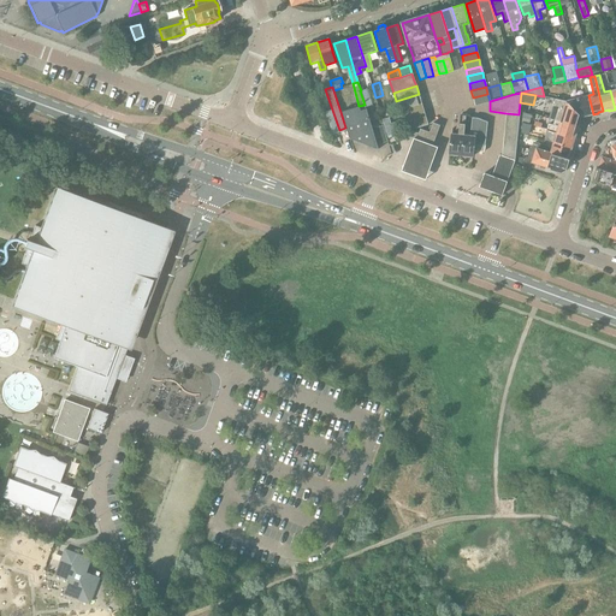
[(419,94),(396,101),(398,110),(421,104),(419,94)]
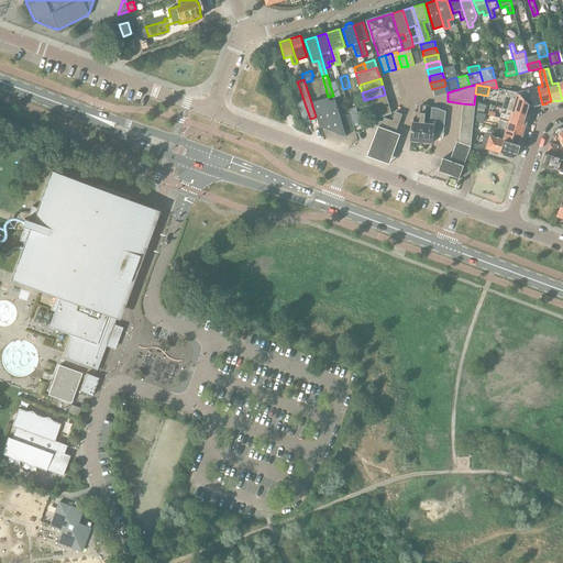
[(434,97),(448,94),(448,92),(445,86),(432,89),(434,97)]
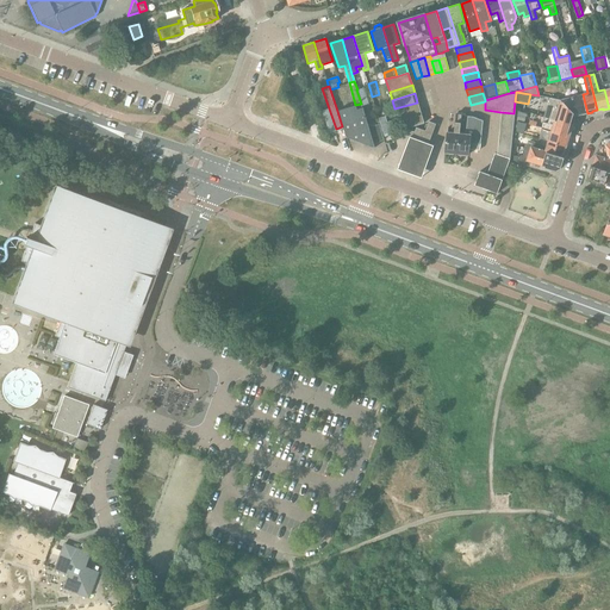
[(587,113),(583,94),(560,100),(574,114),(582,113),(583,114),(587,113)]
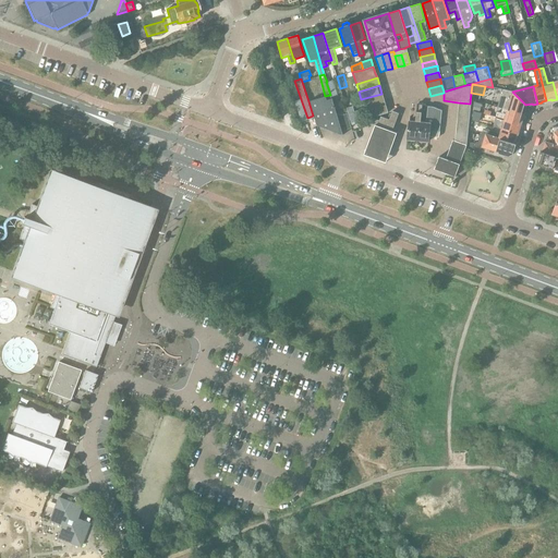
[(525,105),(512,92),(502,88),(500,94),(506,96),(502,106),(502,108),(524,116),(525,111),(524,110),(525,105)]
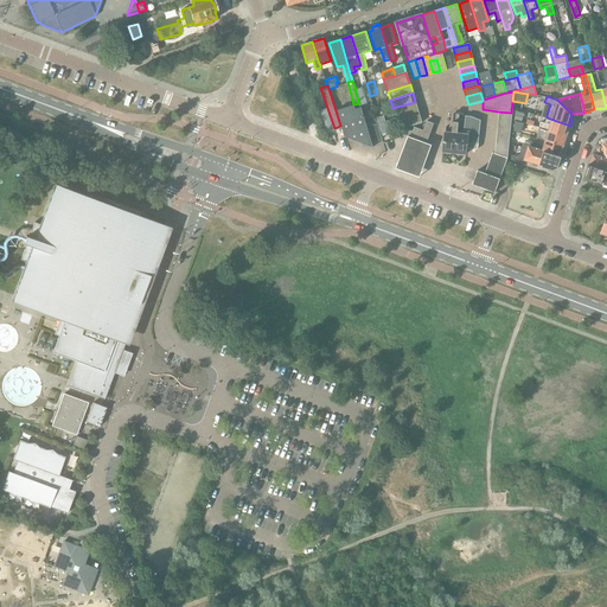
[(415,102),(393,108),(395,117),(417,110),(415,102)]
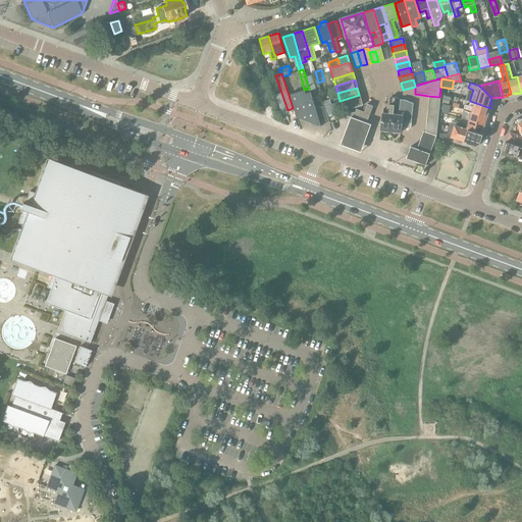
[(293,108),(297,117),(321,126),(319,122),(315,107),(310,92),(309,89),(304,90),(289,95),(293,108)]
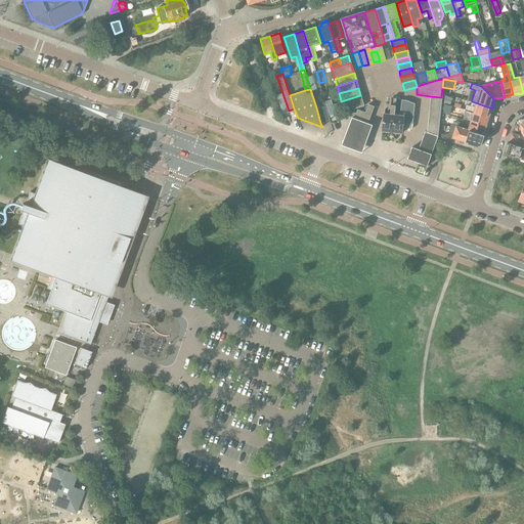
[(343,106),(352,108),(354,108),(364,105),(360,95),(341,101),(343,106)]
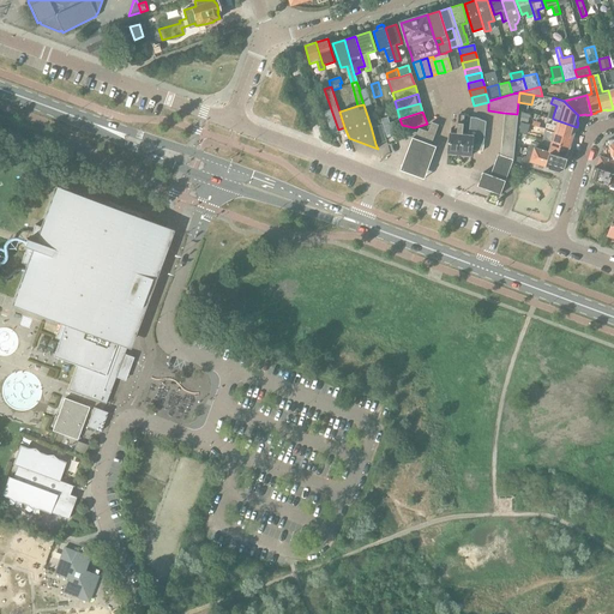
[(530,114),(521,112),(521,122),(528,125),(530,114)]
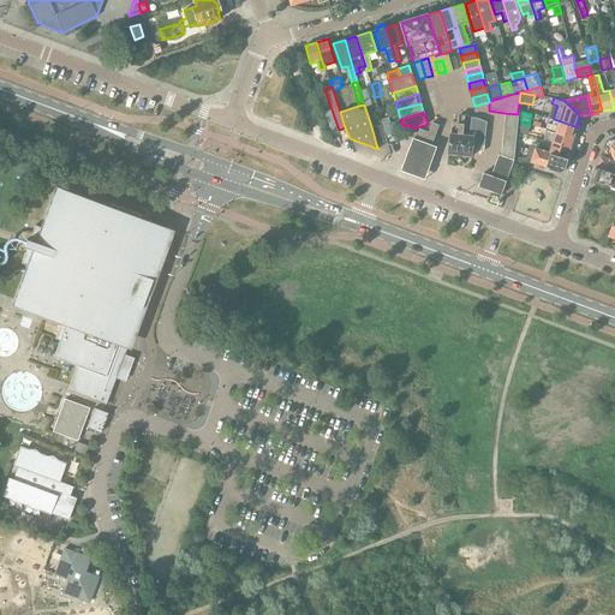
[(451,133),(449,154),(452,154),(452,155),(455,156),(455,154),(461,155),(464,135),(465,115),(460,115),(458,133),(451,133)]
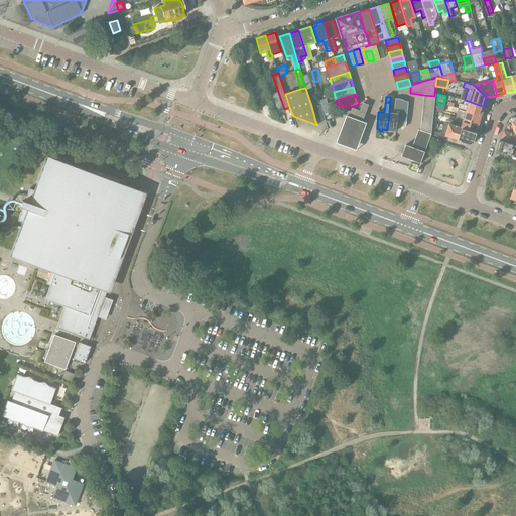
[(326,98),(320,100),(325,114),(334,111),(331,102),(328,103),(326,98)]
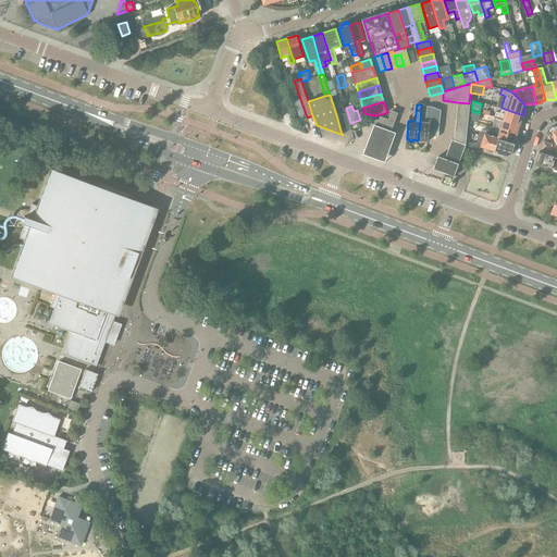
[(420,122),(418,140),(420,140),(419,141),(422,143),(423,140),(428,141),(429,136),(429,131),(430,125),(430,120),(431,115),(432,107),(426,107),(425,122),(420,122)]
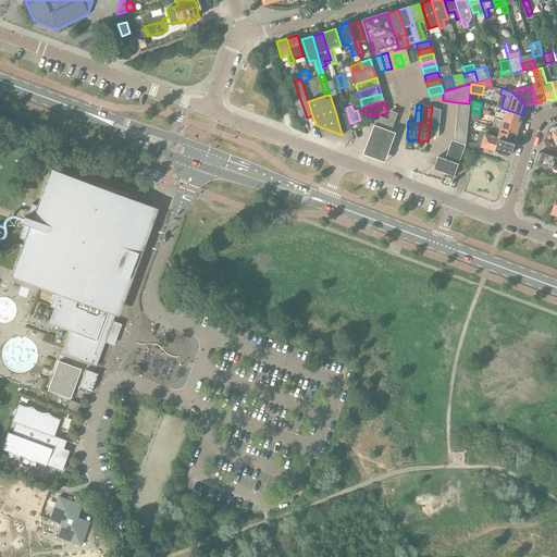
[(431,115),(441,116),(441,110),(432,107),(431,115)]
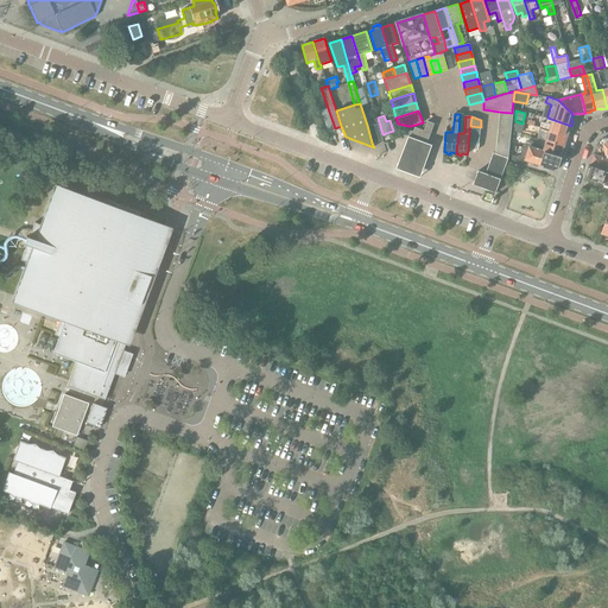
[(539,127),(567,135),(568,130),(569,131),(571,126),(548,118),(545,124),(542,122),(539,127)]
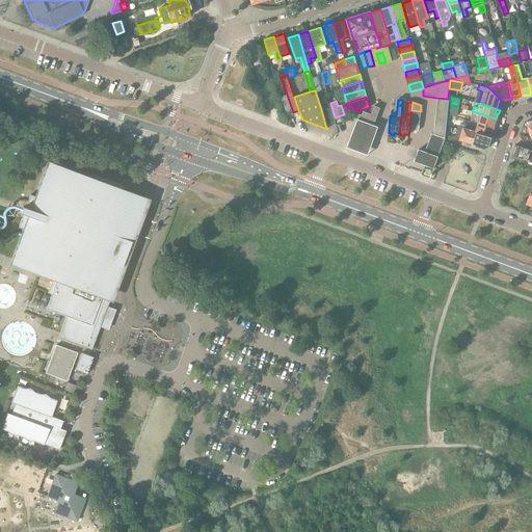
[(362,114),(356,112),(357,110),(348,108),(347,115),(354,117),(373,126),(379,108),(374,106),(371,114),(363,111),(362,114)]
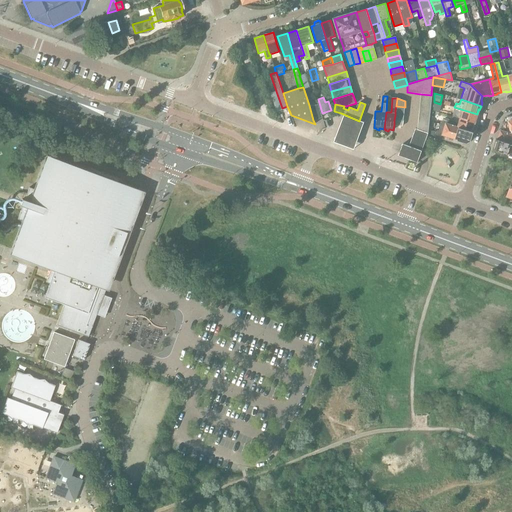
[(309,105),(313,120),(322,118),(318,104),(313,105),(311,104),(309,105)]
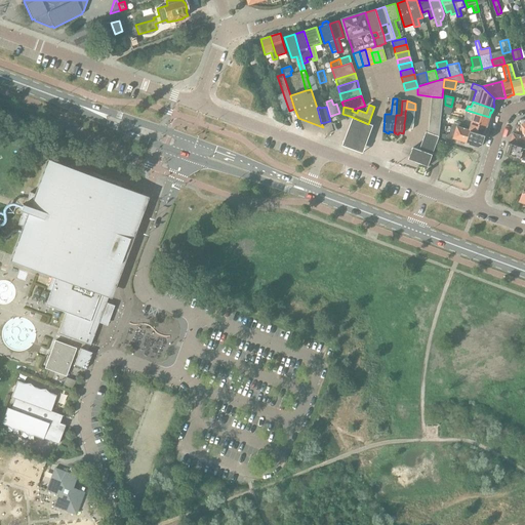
[(472,121),(487,126),(489,121),(488,121),(489,117),(466,110),(454,107),(453,111),(473,117),(472,121)]
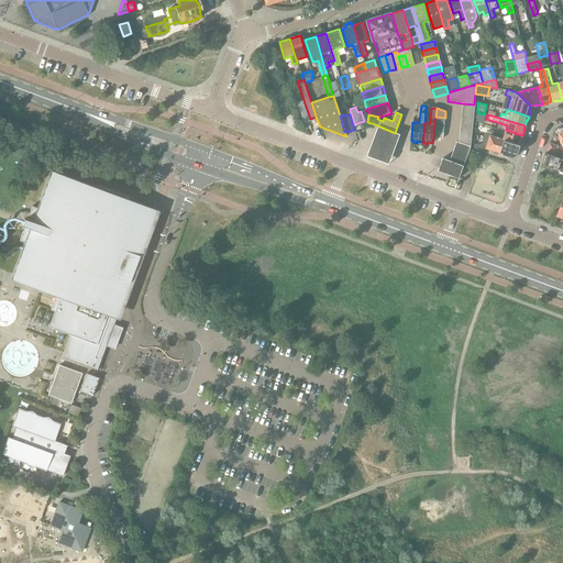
[(400,133),(378,125),(367,155),(389,163),(400,133)]
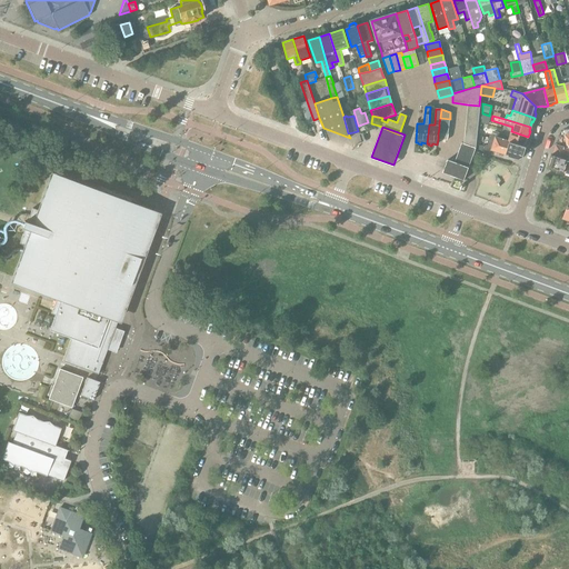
[(492,136),(525,146),(526,141),(527,141),(528,137),(511,131),(509,136),(493,131),(492,136)]
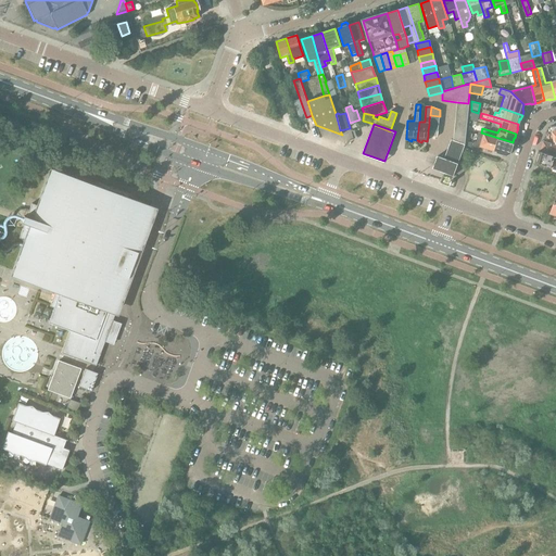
[(478,148),(480,146),(487,148),(487,150),(493,151),(493,150),(496,151),(495,152),(506,155),(510,153),(514,143),(513,142),(481,133),(480,134),(479,133),(476,143),(467,142),(467,147),(478,148)]
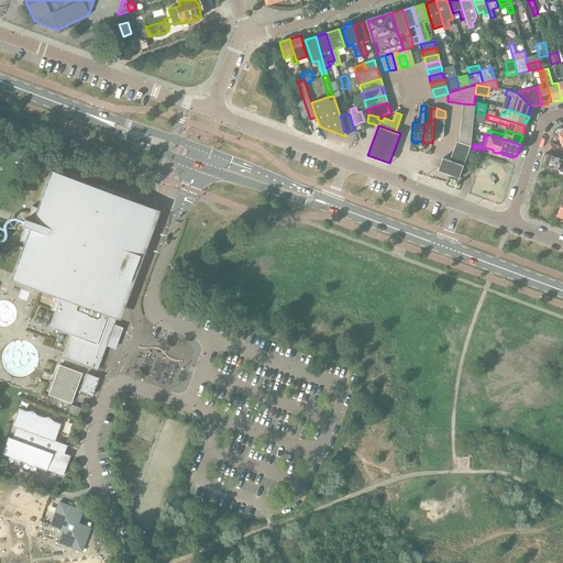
[(459,143),(470,146),(471,138),(459,136),(459,143)]
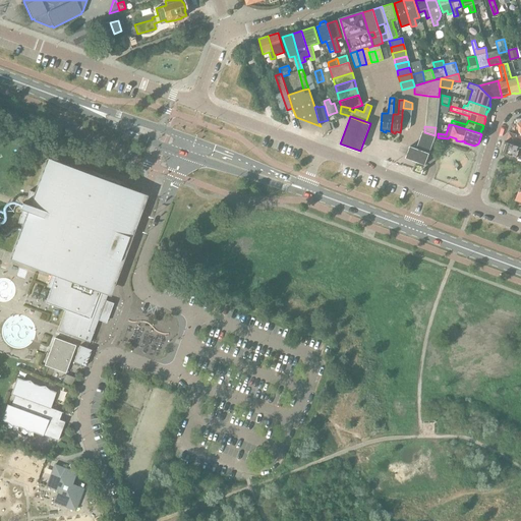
[(424,165),(425,164),(435,135),(424,132),(422,131),(416,149),(409,147),(405,158),(424,165)]
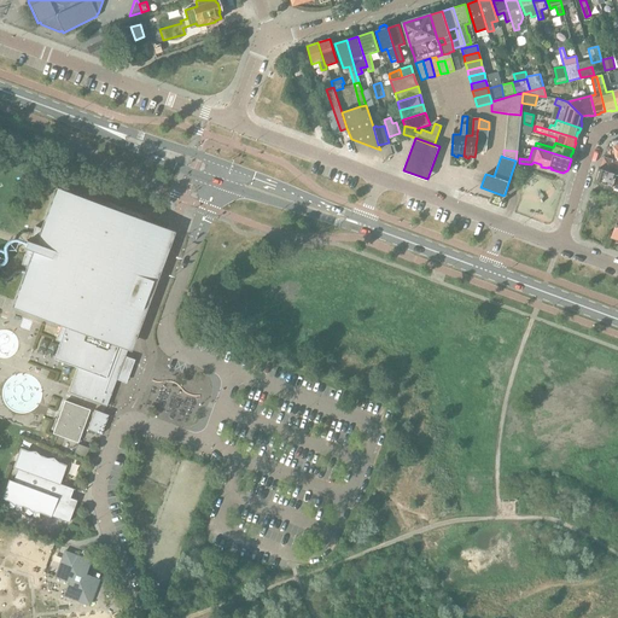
[(601,163),(600,168),(617,173),(617,162),(604,157),(604,158),(601,158),(600,163),(601,163)]
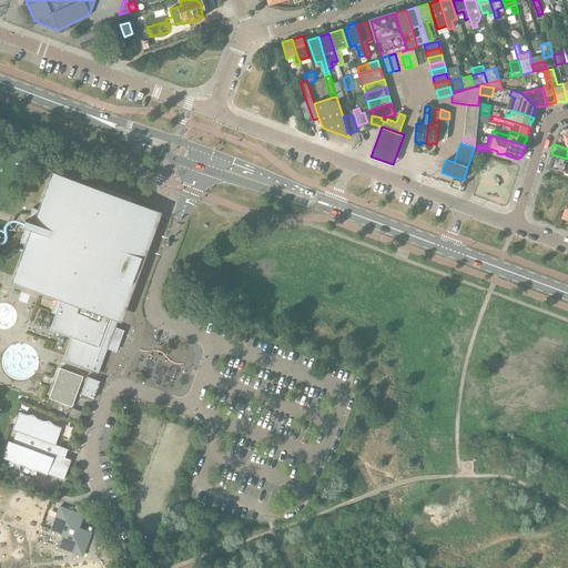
[(567,159),(551,154),(550,154),(549,155),(547,164),(549,169),(558,171),(558,172),(560,172),(560,171),(564,172),(564,173),(567,174),(567,159)]
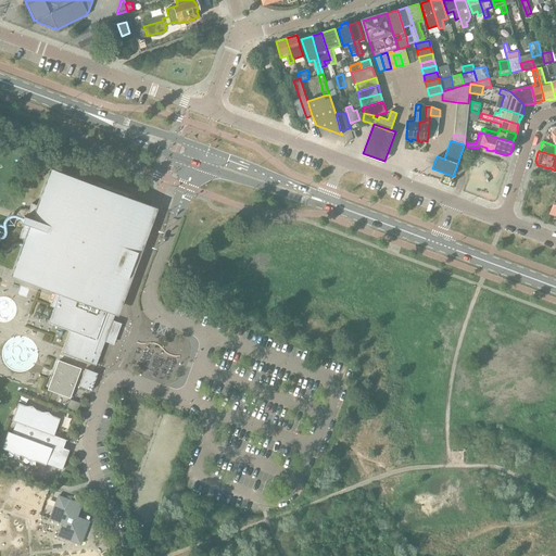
[(26,241),(15,272),(14,274),(55,290),(49,306),(55,308),(50,321),(70,329),(61,353),(96,366),(105,338),(106,338),(108,338),(109,337),(110,337),(110,336),(111,335),(111,333),(111,332),(111,331),(110,331),(110,330),(109,330),(109,329),(129,275),(133,267),(137,261),(138,258),(143,252),(141,254),(137,253),(152,211),(127,201),(130,194),(96,181),(93,188),(51,173),(39,206),(32,203),(26,217),(24,216),(21,223),(24,224),(19,238),(26,241)]
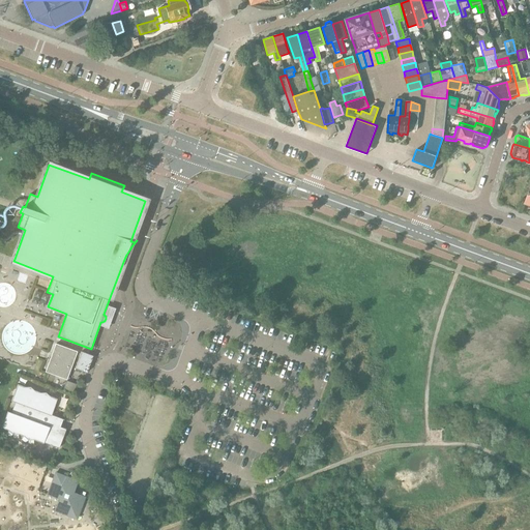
[(56,376),(64,379),(65,380),(66,380),(77,352),(55,344),(45,372),(56,376)]
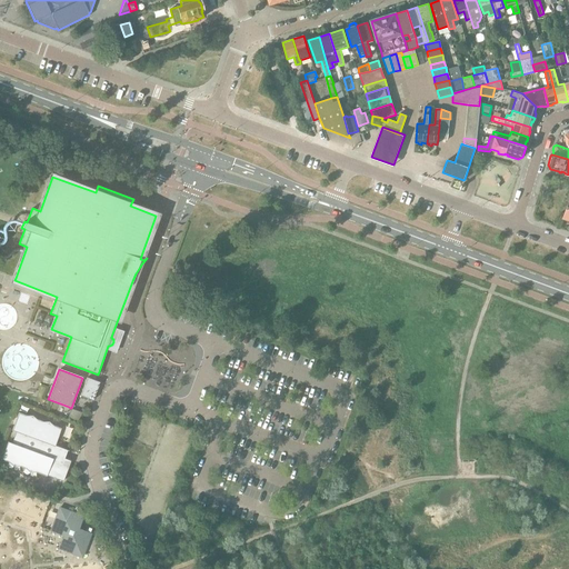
[(99,382),(95,380),(87,377),(80,396),(92,400),(99,382)]
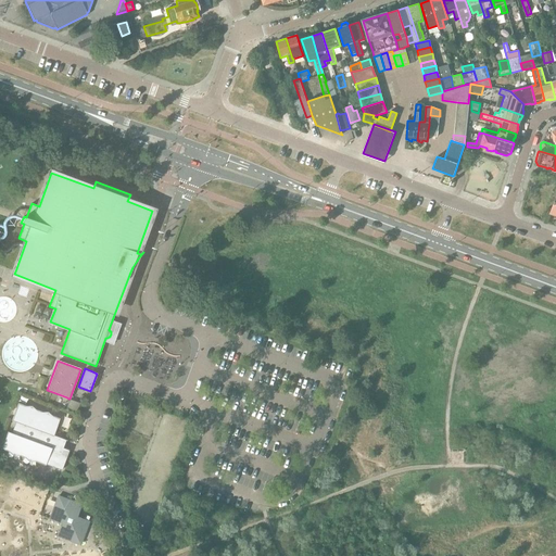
[(70,399),(67,406),(77,409),(79,402),(70,399)]
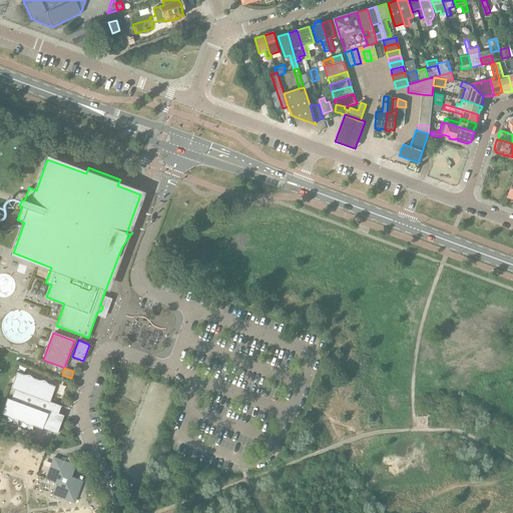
[(42,428),(56,434),(63,415),(58,413),(60,407),(61,407),(62,406),(49,402),(55,386),(48,384),(44,380),(38,380),(33,378),(29,374),(23,375),(16,372),(11,388),(14,389),(10,400),(7,398),(1,414),(8,417),(12,421),(17,420),(23,422),(27,426),(32,426),(41,429),(42,428)]
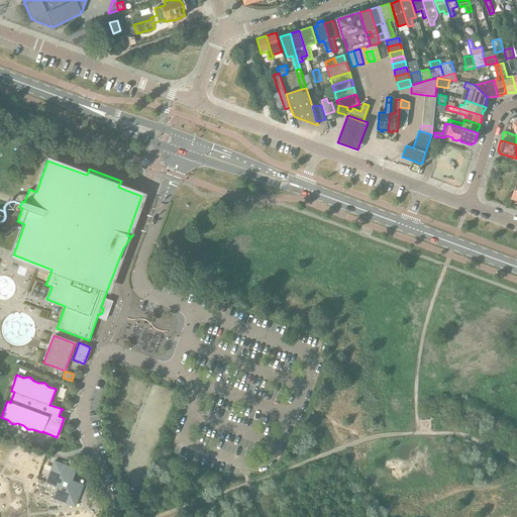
[(73,470),(75,466),(70,464),(69,468),(54,461),(45,483),(58,487),(53,498),(74,506),(82,485),(70,481),(75,470),(73,470)]
